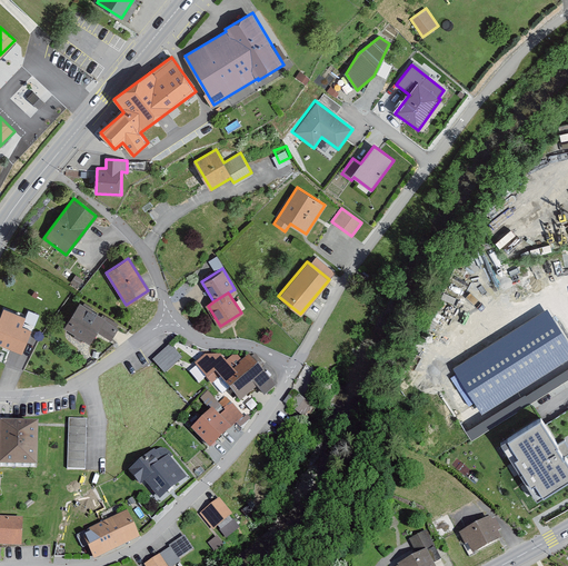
[(567,334),(547,300),(450,360),(480,408),(567,354),(567,334)]
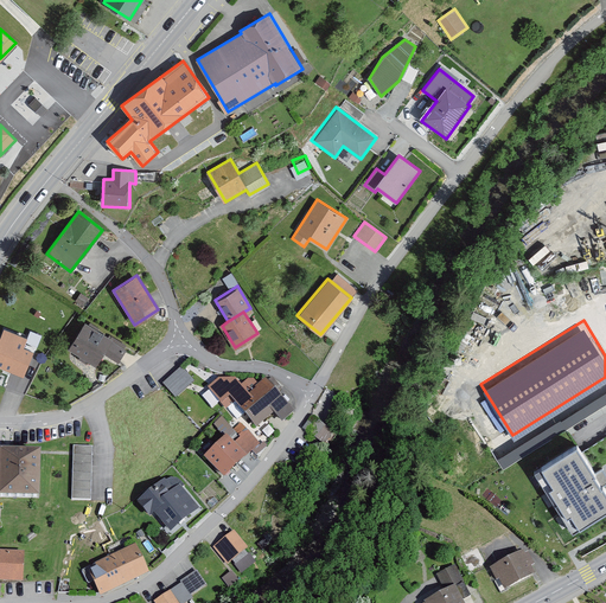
[(127,346),(85,321),(69,348),(95,365),(103,352),(117,361),(127,346)]
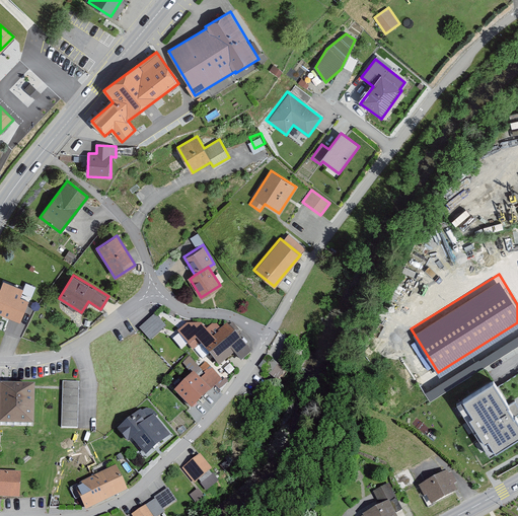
[(23,288),(4,280),(0,289),(0,311),(19,320),(28,298),(20,295),(23,288)]
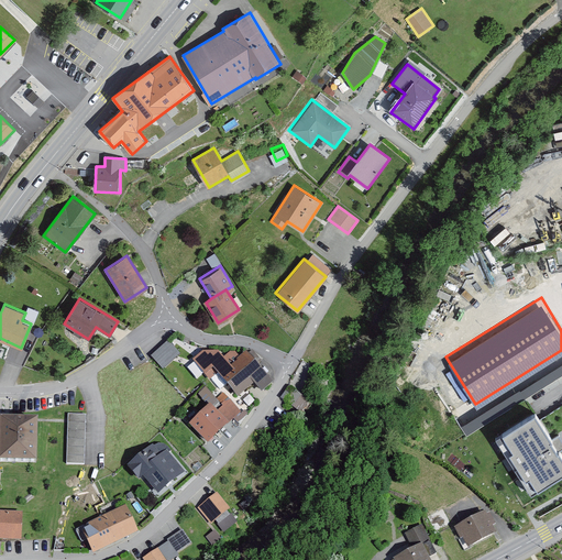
[(152,351),(164,363),(182,348),(169,335),(152,351)]
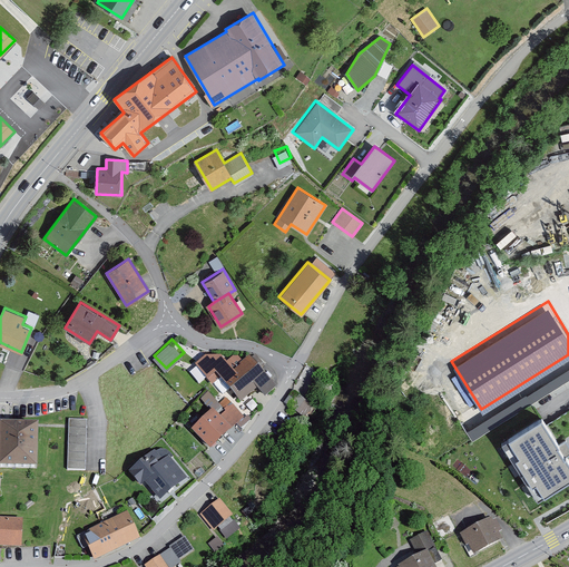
[(232,371),(227,365),(217,374),(242,402),(258,388),(265,396),(276,385),(248,355),(232,371)]
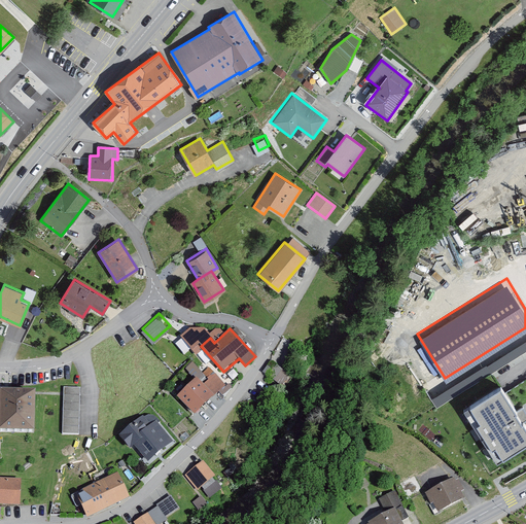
[(276,365),(269,361),(263,372),(269,376),(276,365)]
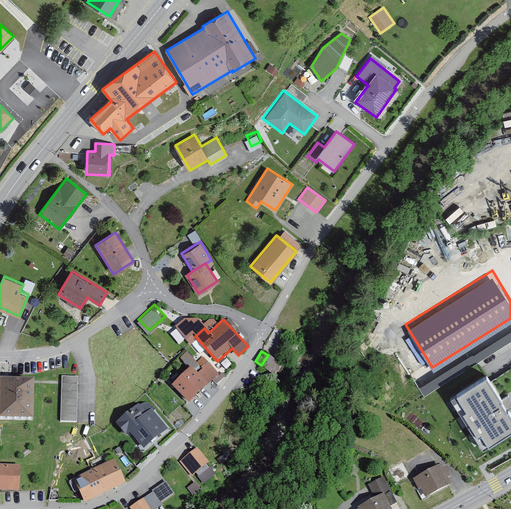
[(196,372),(190,366),(172,385),(189,402),(219,372),(202,356),(196,362),(202,367),(196,372)]
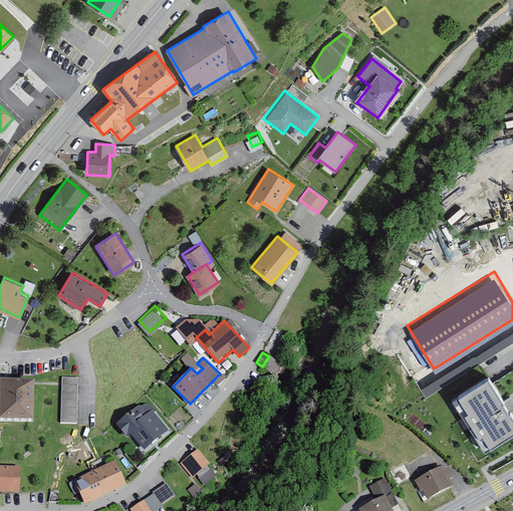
[(512,422),(512,414),(487,370),(456,390),(486,439),(512,422)]
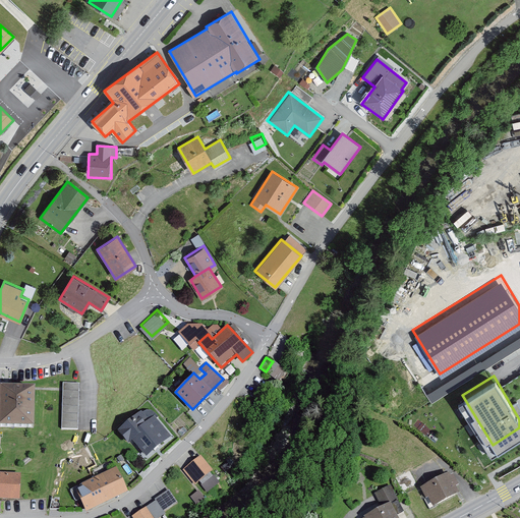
[(78,383),(61,383),(61,428),(77,428),(78,383)]
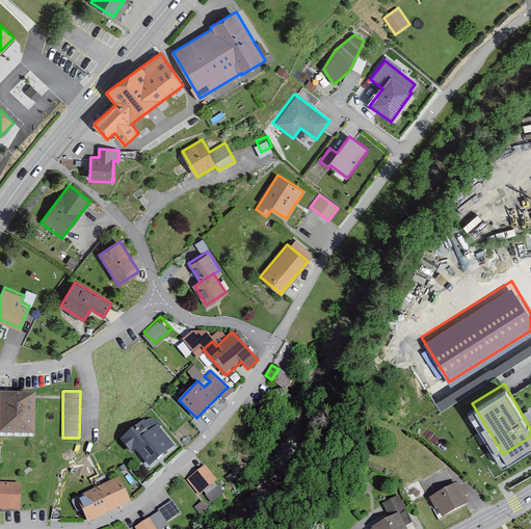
[(35,435),(37,395),(0,394),(0,434),(35,435)]
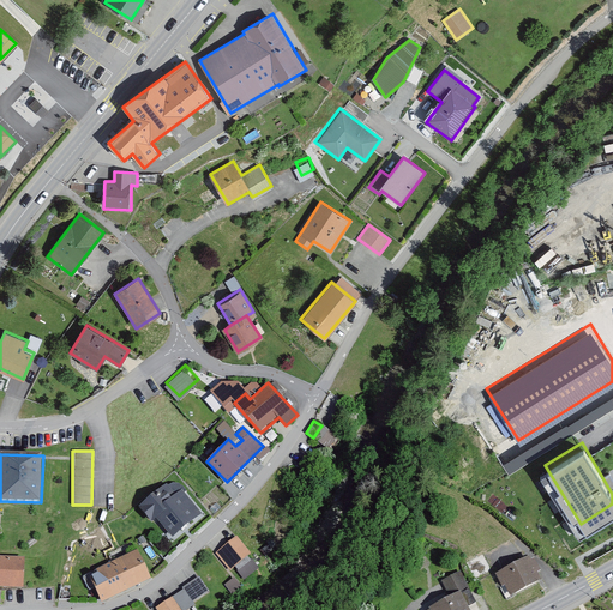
[(185,490),(176,481),(172,482),(168,484),(167,483),(139,506),(151,521),(156,518),(172,537),(200,513),(184,493),(185,490)]
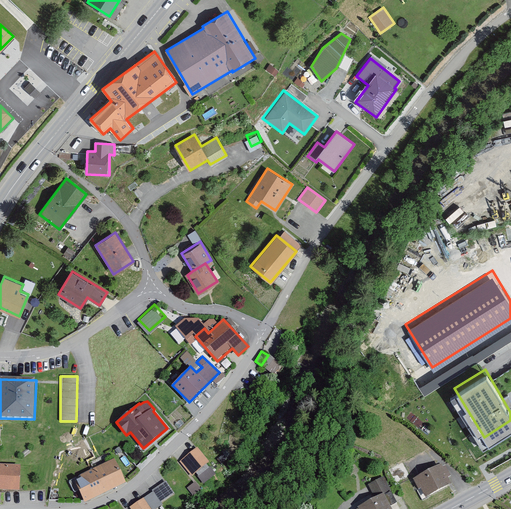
[(207,461),(195,446),(178,460),(189,475),(207,461)]
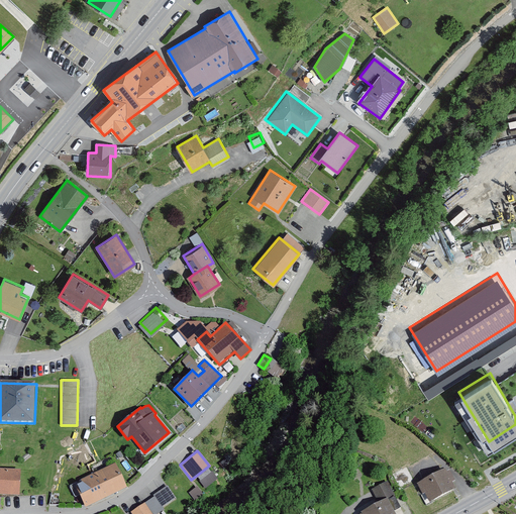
[(125,487),(114,464),(81,480),(83,485),(77,488),(85,506),(125,487)]
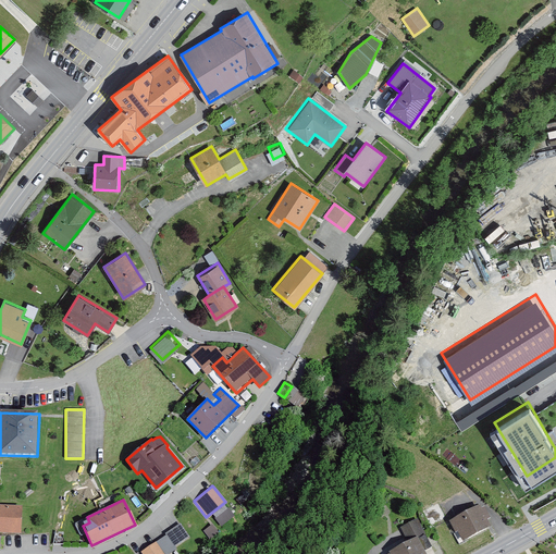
[(443,516),(435,502),(421,509),(429,524),(443,516)]
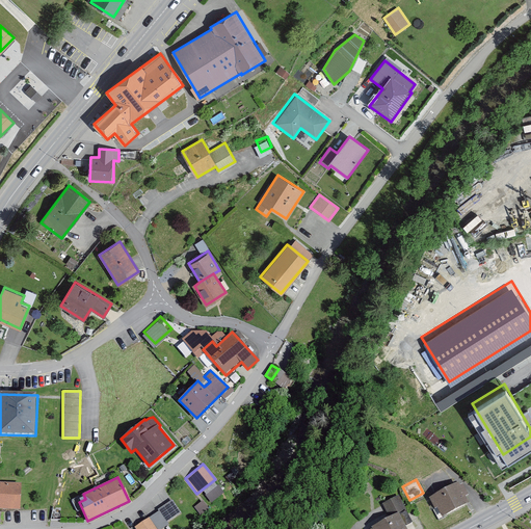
[(21,483),(0,482),(0,508),(20,509),(21,483)]
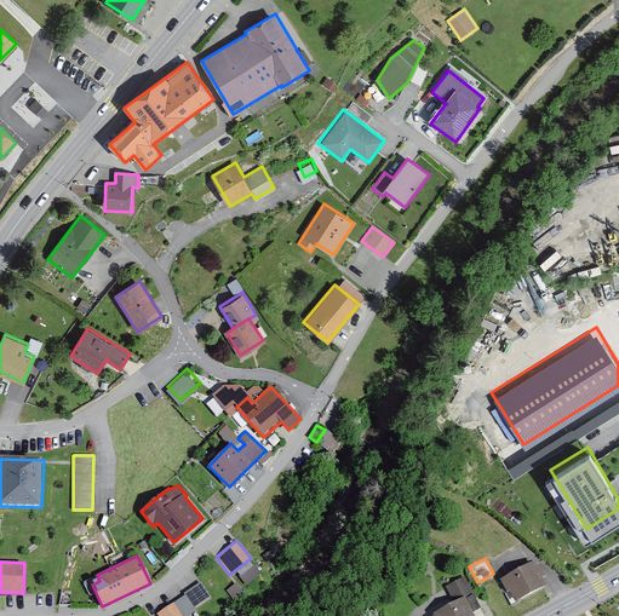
[(536,566),(533,562),(500,580),(506,592),(510,589),(516,600),(546,583),(543,576),(545,575),(540,564),(536,566)]
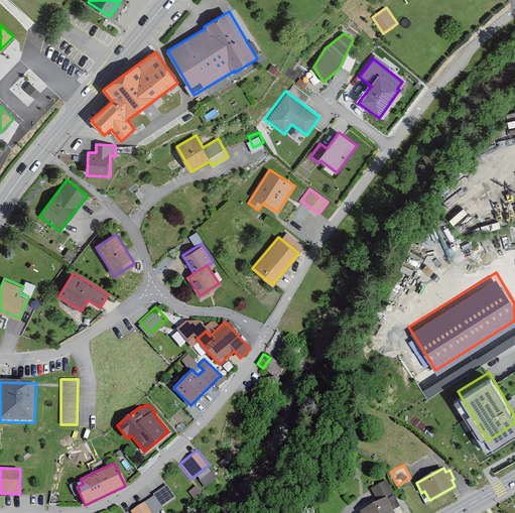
[(393,495),(385,480),(370,488),(377,502),(360,511),(361,512),(359,512),(394,512),(387,498),(393,495)]
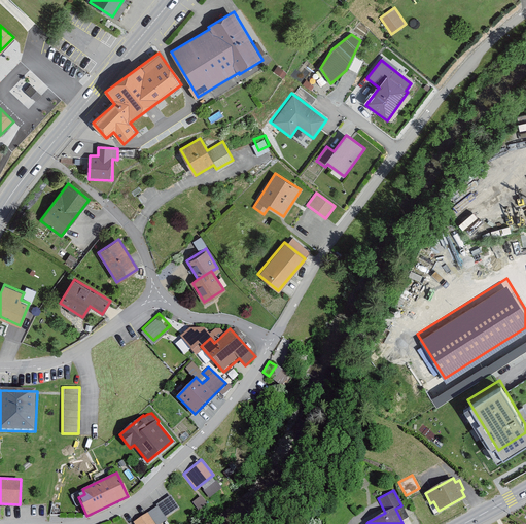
[(177,505),(168,494),(154,504),(164,516),(177,505)]
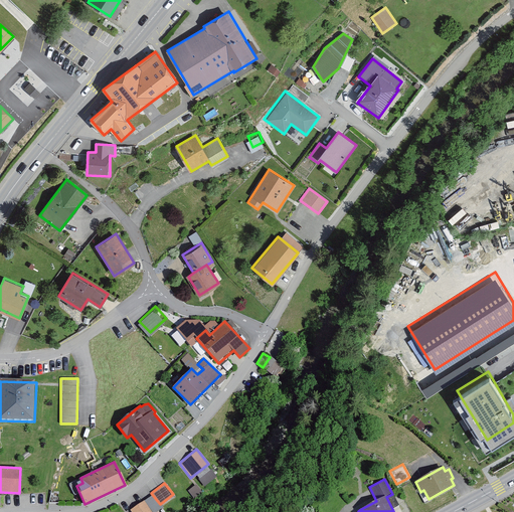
[(150,511),(143,501),(129,510),(130,511),(150,511)]
